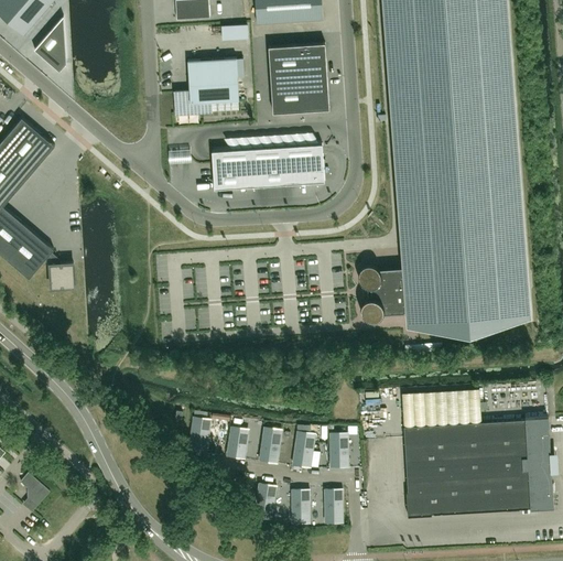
[(0,0),(0,17),(22,36),(53,0),(0,0)]
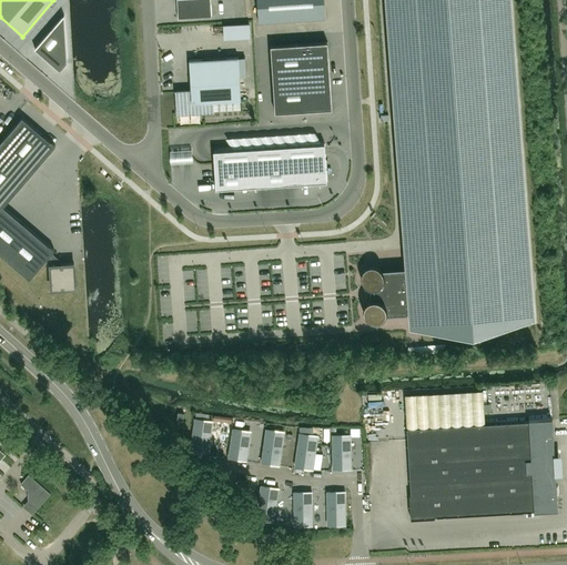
[(175,1),(176,21),(210,20),(209,0),(200,0),(199,0),(186,0),(188,1),(175,1)]
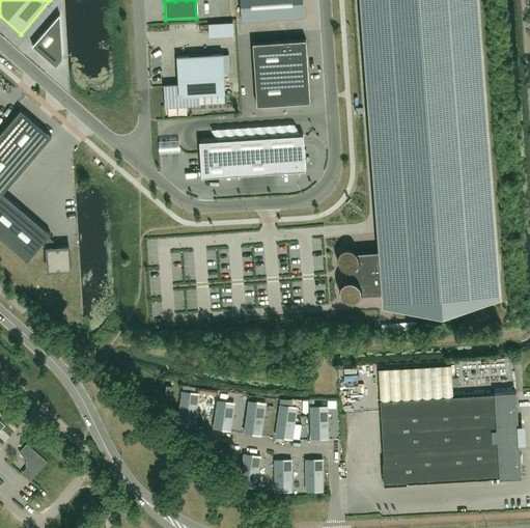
[(303,20),(301,0),(239,0),(241,25),(303,20)]
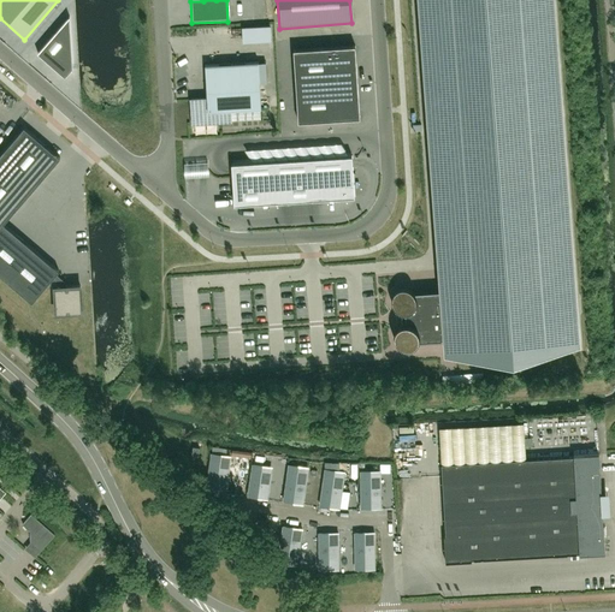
[(451,354),(571,344),(544,0),(424,0),(445,293),(413,296),(409,292),(404,291),(400,291),(395,293),(392,297),(391,302),(391,307),(394,312),(397,314),(398,321),(398,330),(395,333),(394,338),(394,343),(396,348),(401,350),(406,351),(411,350),(414,348),(418,344),(450,342),(451,354)]
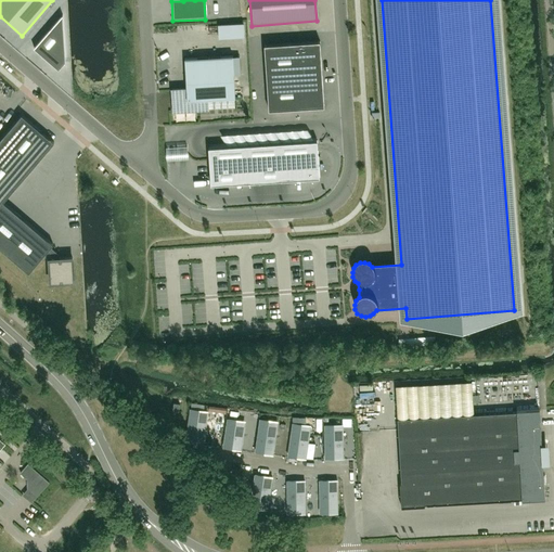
[(65,64),(62,17),(33,51),(58,72),(65,64)]
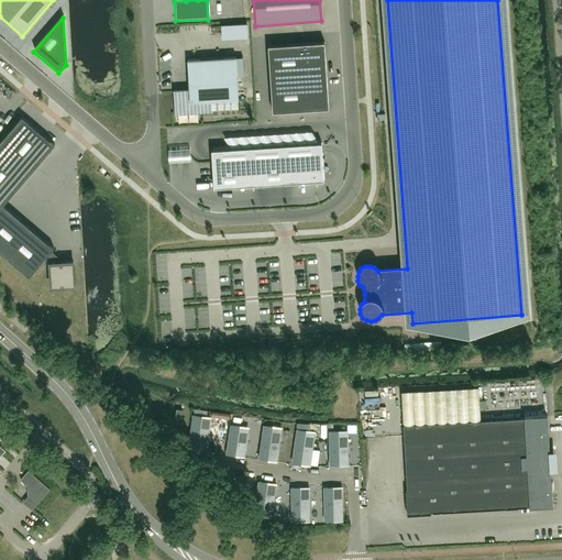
[(320,66),(319,45),(267,48),(272,114),(323,111),(322,90),(326,90),(323,66),(320,66)]
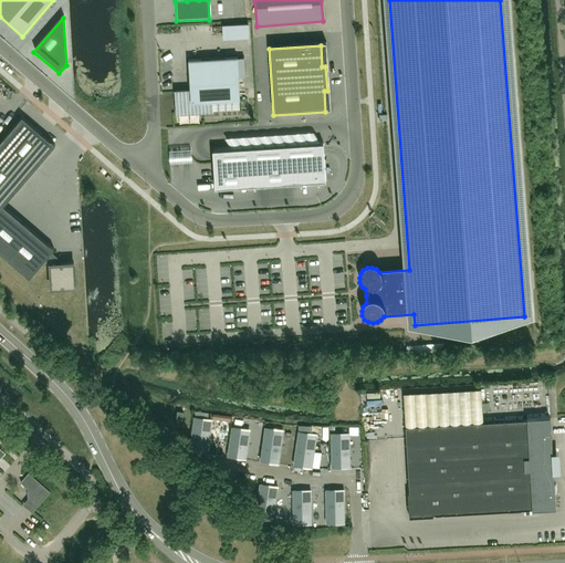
[(189,93),(175,94),(176,117),(211,115),(211,114),(239,113),(238,102),(239,102),(237,60),(188,63),(189,93)]
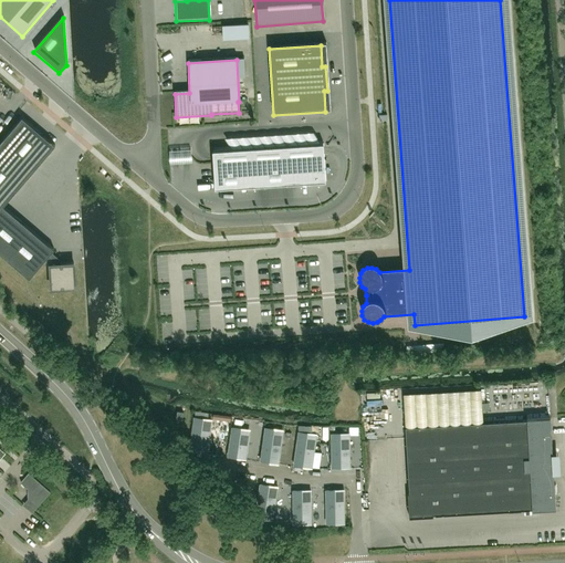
[(44,262),(50,267),(51,291),(75,289),(73,266),(56,267),(56,264),(49,258),(53,252),(2,209),(54,148),(21,121),(0,144),(0,256),(29,281),(44,262)]
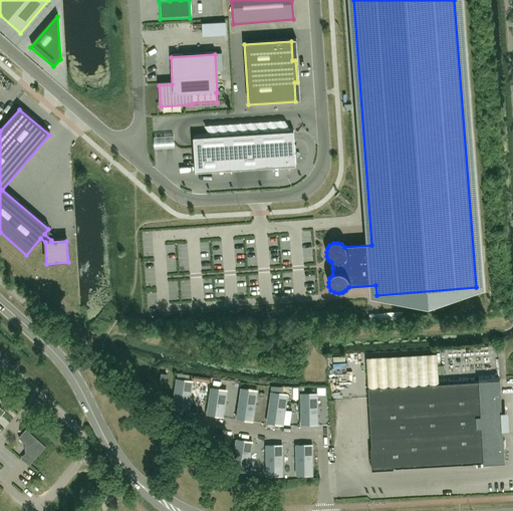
[(195,174),(295,167),(293,133),(192,139),(195,174)]
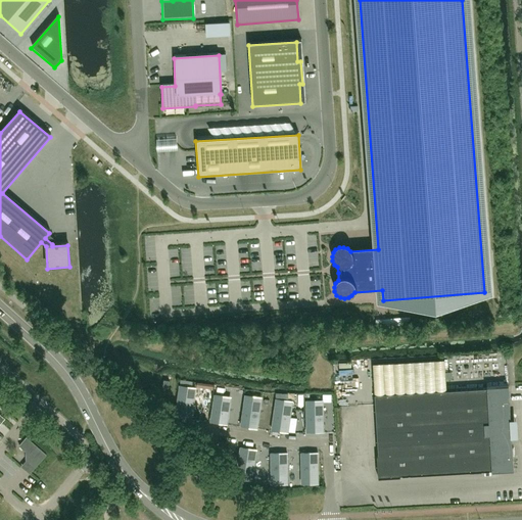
[(178,139),(159,139),(159,150),(179,150),(178,139)]
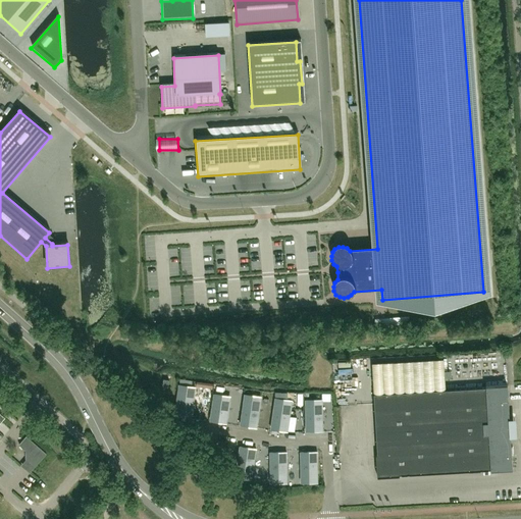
[(372,361),(373,391),(445,387),(444,358),(372,361)]
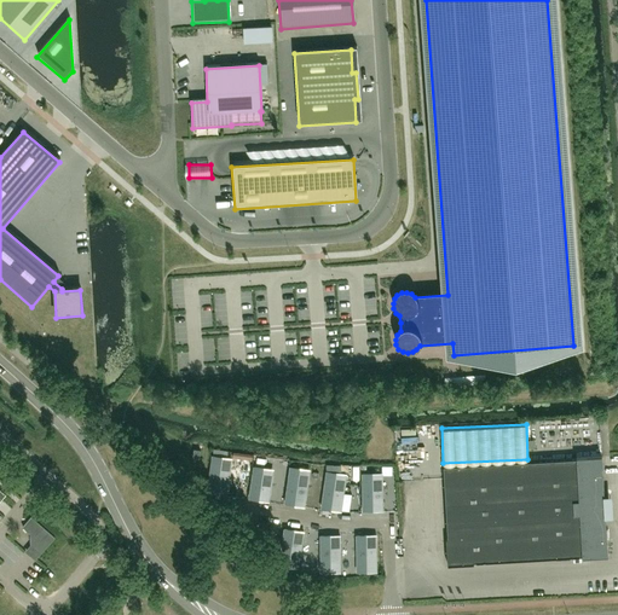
[(410,453),(410,442),(398,442),(399,454),(410,453)]
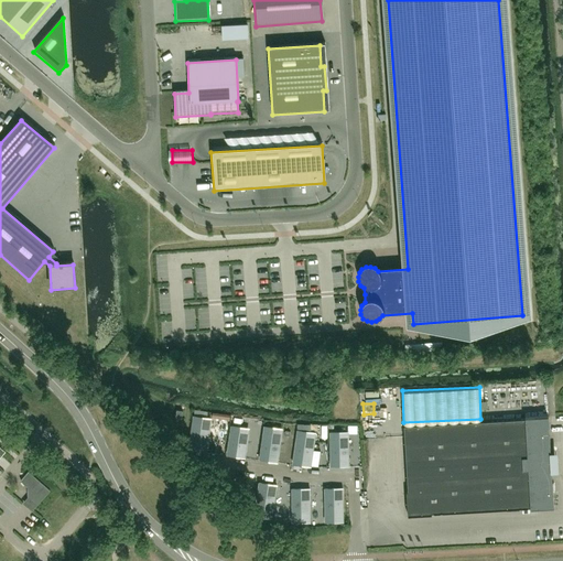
[(193,419),(187,452),(205,454),(209,428),(205,428),(206,421),(193,419)]
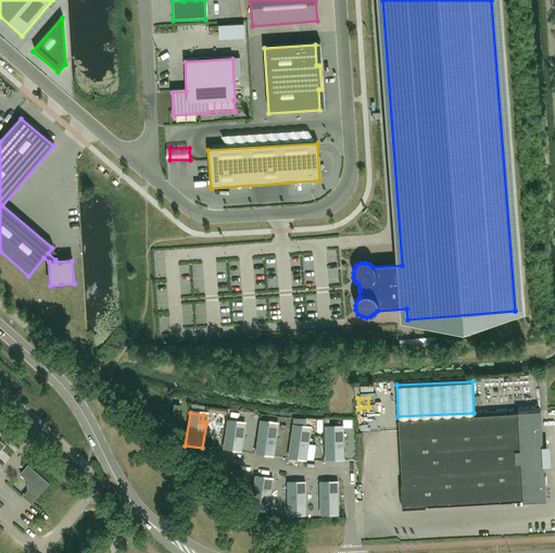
[(401,511),(425,510),(425,508),(521,503),(522,500),(520,497),(522,494),(522,492),(526,494),(530,492),(529,495),(531,495),(529,500),(531,502),(530,504),(545,503),(543,465),(546,464),(545,457),(545,451),(542,452),(540,413),(517,414),(517,415),(398,423),(401,487),(400,487),(401,511)]
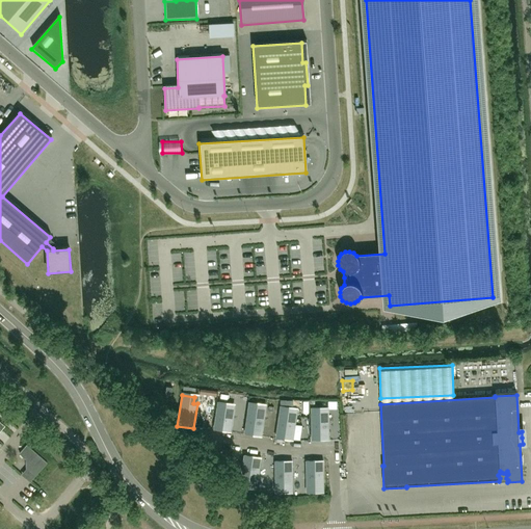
[(229,410),(230,406),(217,404),(213,432),(230,434),(233,410),(229,410)]
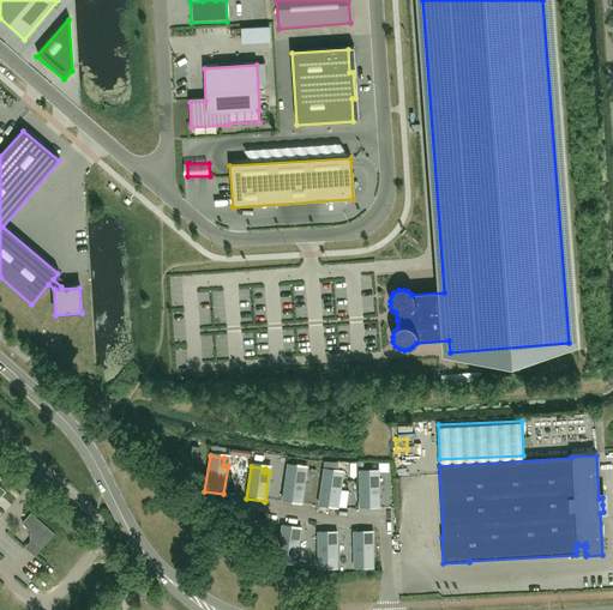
[(287,466),(282,502),(301,505),(305,477),(300,476),(301,469),(287,466)]
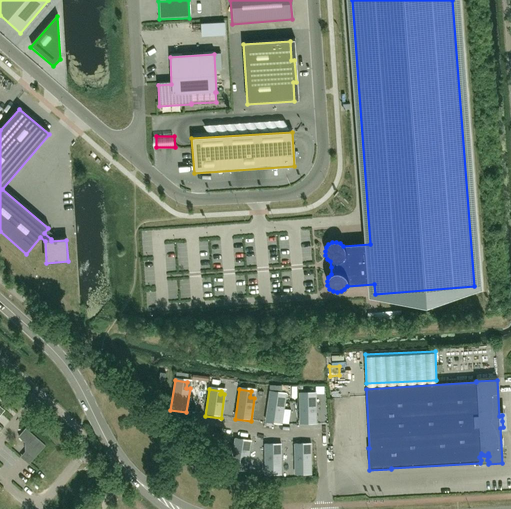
[(265,423),(281,425),(284,401),(280,401),(281,395),(269,393),(265,423)]
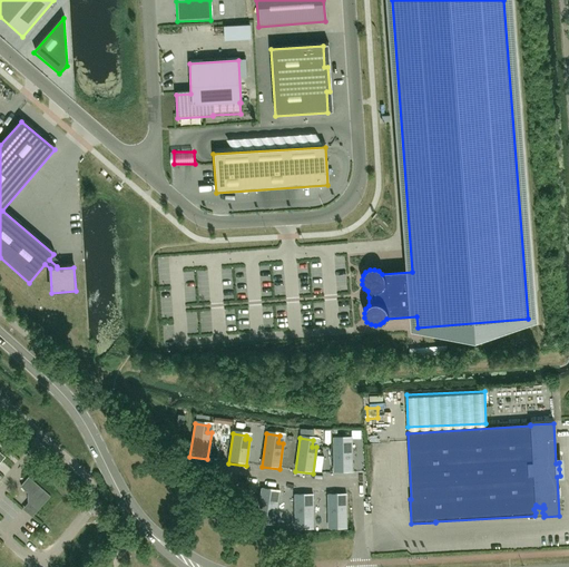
[(333,440),(333,473),(351,473),(351,447),(346,447),(346,440),(333,440)]
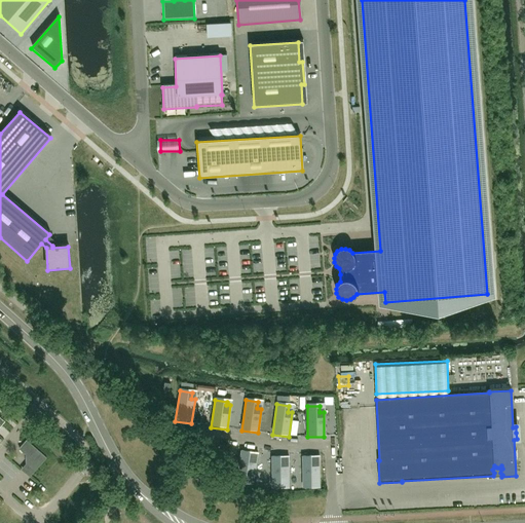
[(26,442),(19,451),(25,456),(25,465),(26,467),(34,474),(46,459),(26,442)]
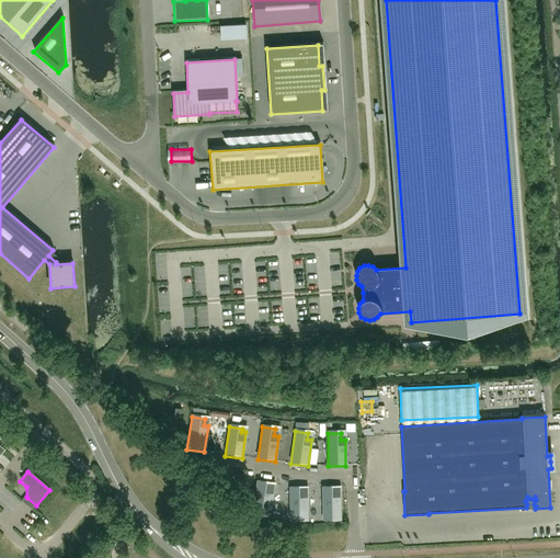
[(256,482),(253,509),(258,510),(256,516),(270,519),(274,486),(256,482)]
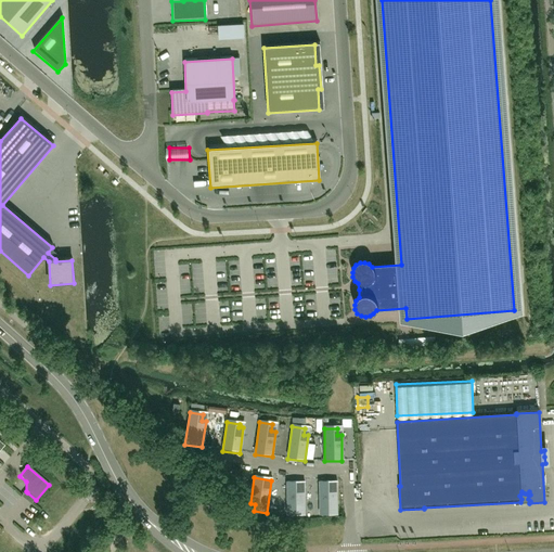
[(286,484),(286,510),(291,510),(291,516),(304,516),(304,484),(286,484)]
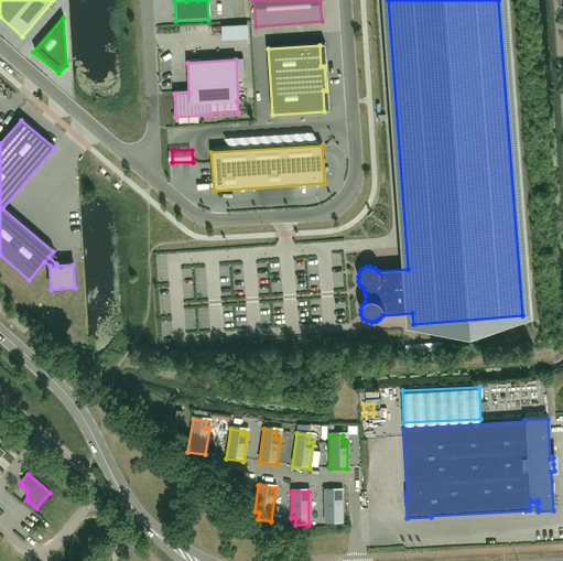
[(342,525),(342,492),(339,492),(324,492),(324,518),(328,518),(328,525),(342,525)]
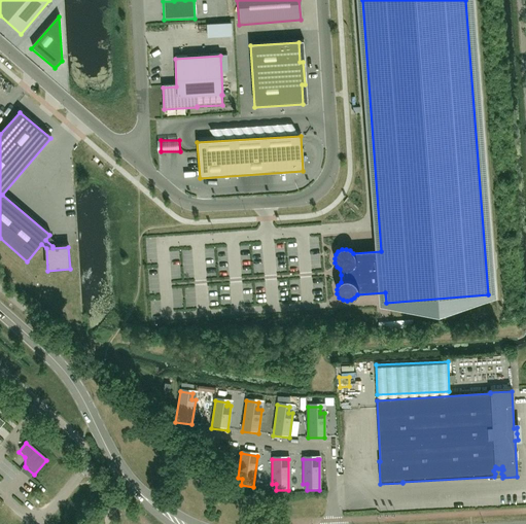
[(495,468),(493,470),(495,474),(494,477),(495,478),(502,478),(503,476),(501,474),(503,469),(501,469),(502,466),(498,468),(495,466),(495,468)]
